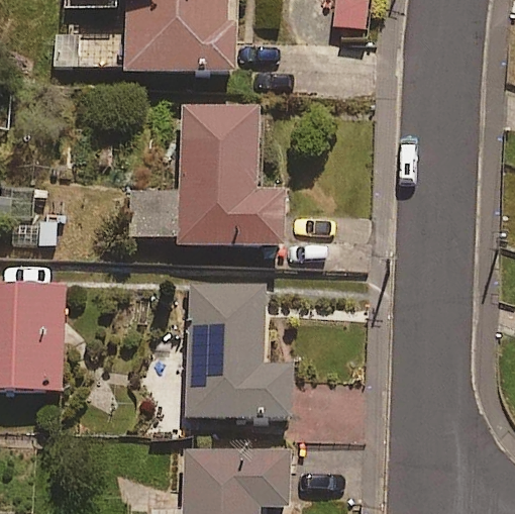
[(126,0),(126,68),(238,68),(238,14),(228,14),(228,0),(126,0)]
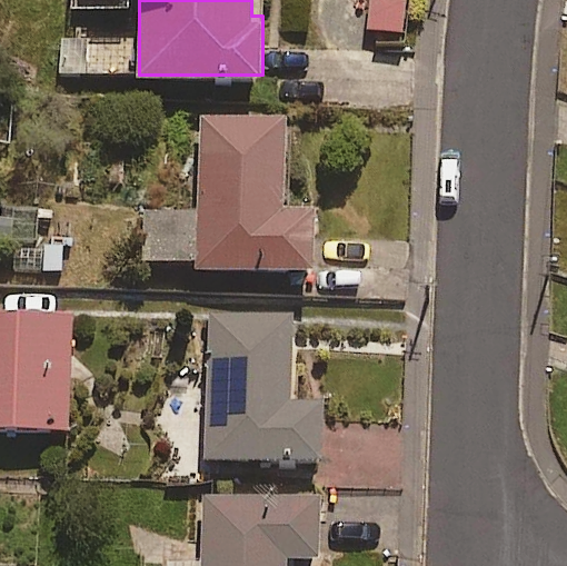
[(285,115),(198,113),(197,209),(142,209),(141,259),(195,260),(195,268),(315,270),(316,208),(284,207),(285,115)]
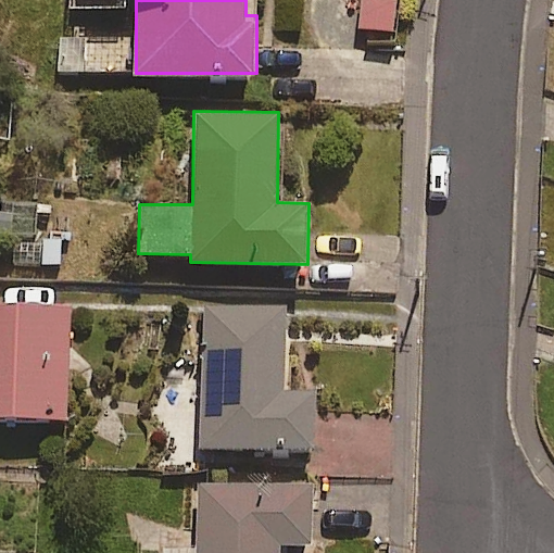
[(36,198),(0,196),(0,234),(14,235),(13,261),(59,262),(60,236),(35,235),(36,198)]
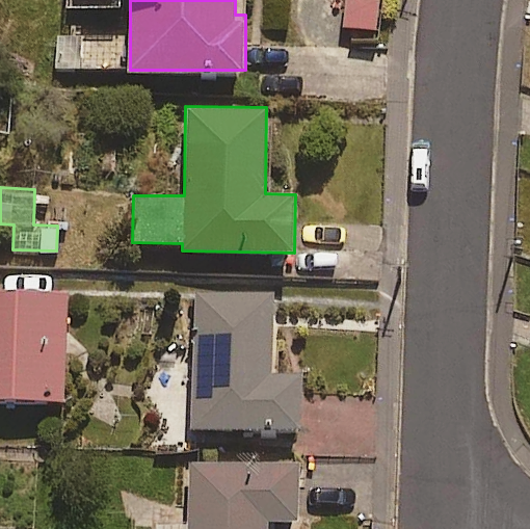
[(65,292),(0,291),(0,399),(64,400),(65,292)]
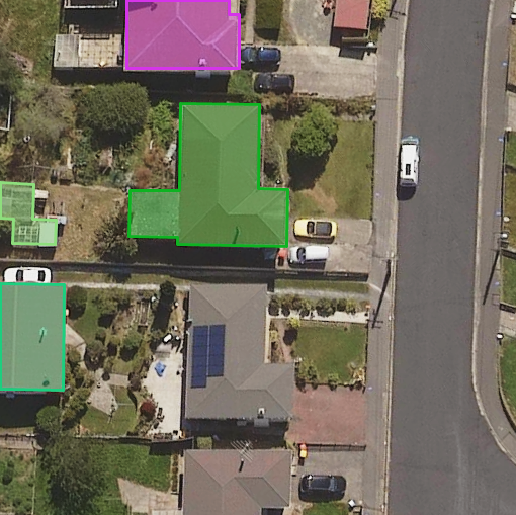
[(266,287),(191,285),(189,417),(292,419),(293,365),(264,364),(266,287)]
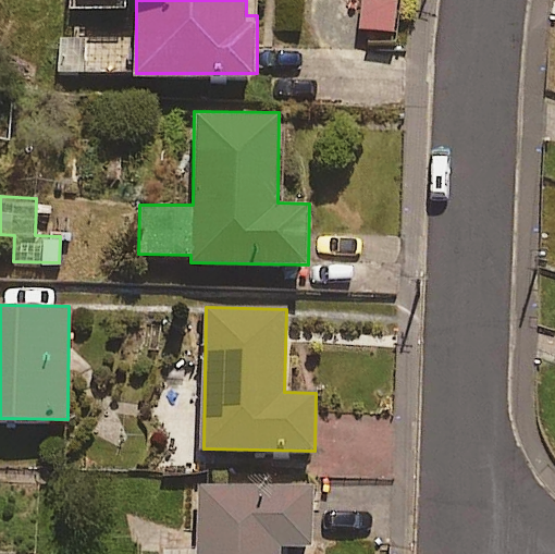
[(278,553),(279,545),(311,545),(311,484),(198,483),(197,553),(278,553)]
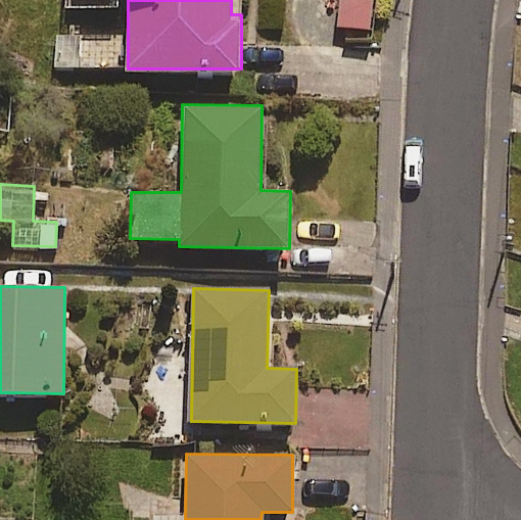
All buildings are outlined.
